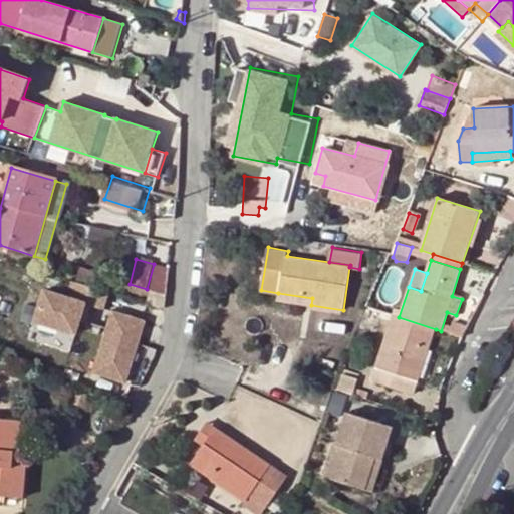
[(106,294),(73,284),(68,300),(43,293),(34,324),(75,337),(79,323),(106,331),(92,375),(123,386),(143,323),(102,311),(106,294)]
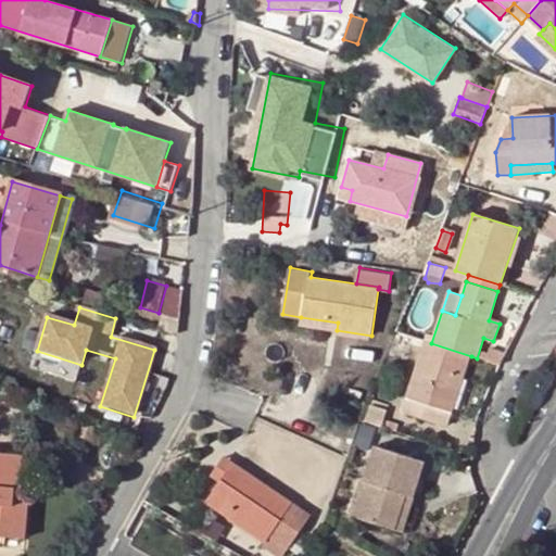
[(338,323),(301,317),(300,325),(337,330),(338,323)]
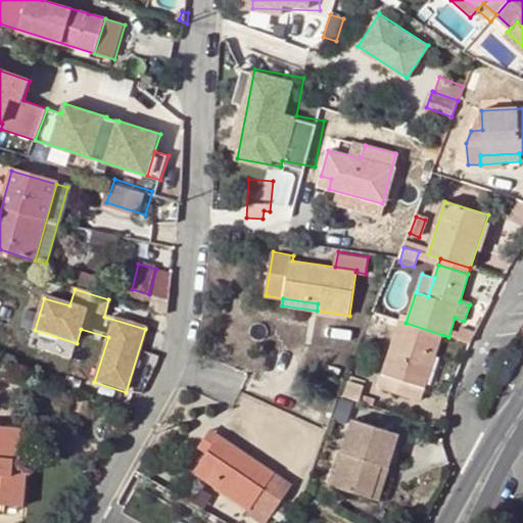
[(396,393),(400,381),(426,389),(443,335),(406,323),(399,321),(379,387),(396,393)]
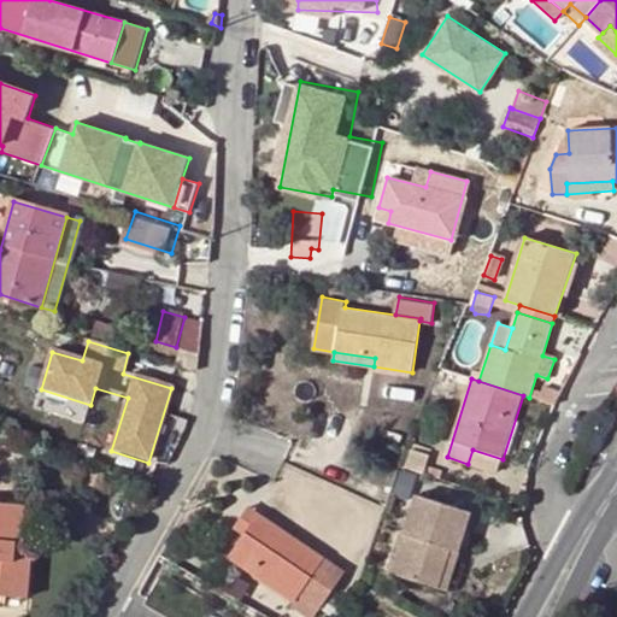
[(424,472),(430,456),(411,450),(406,466),(424,472)]
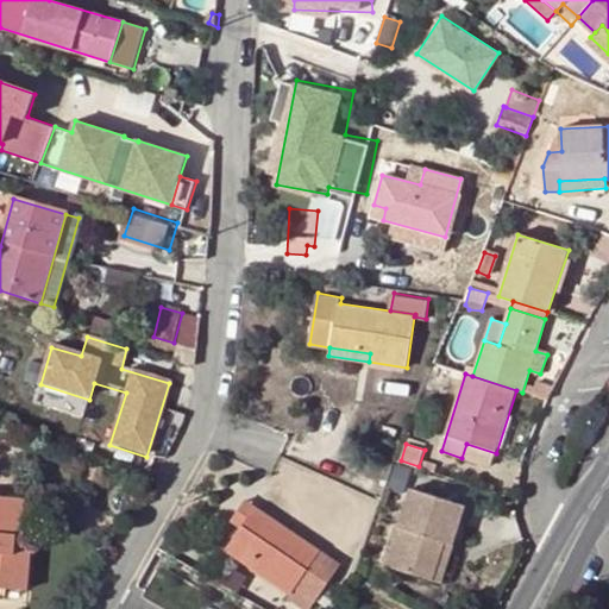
[(490,469),(496,453),(466,444),(462,458),(490,469)]
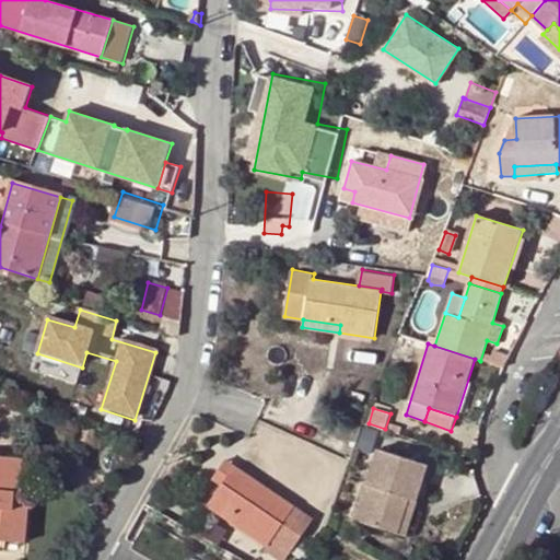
[(429,465),(378,450),(356,520),(397,533),(408,500),(416,502),(429,465)]
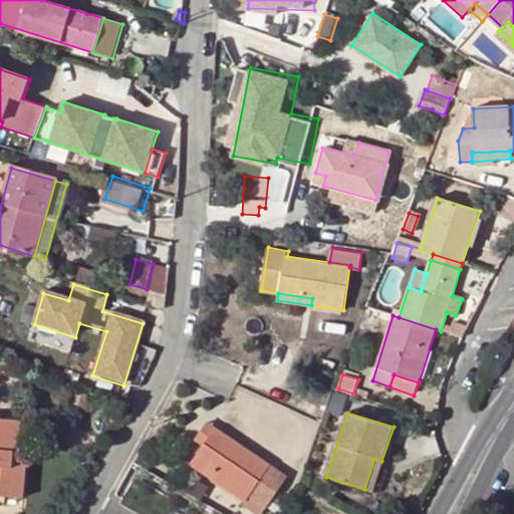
[(0,487),(1,488),(1,497),(25,498),(28,459),(15,458),(16,451),(20,452),(23,421),(0,419),(0,487)]
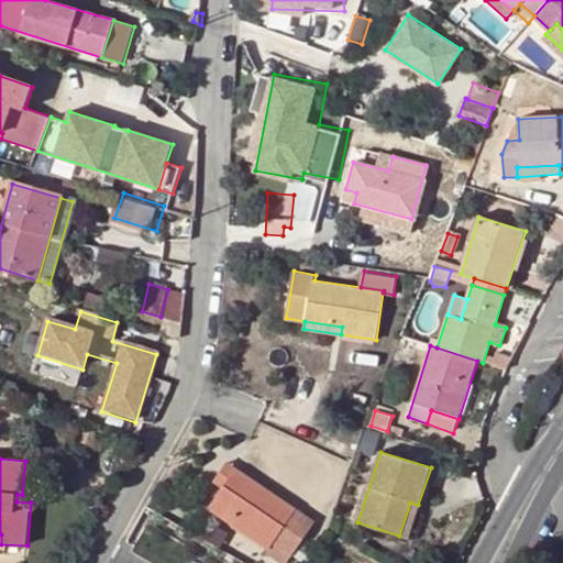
[(236,468),(228,463),(213,482),(222,488),(236,468)]
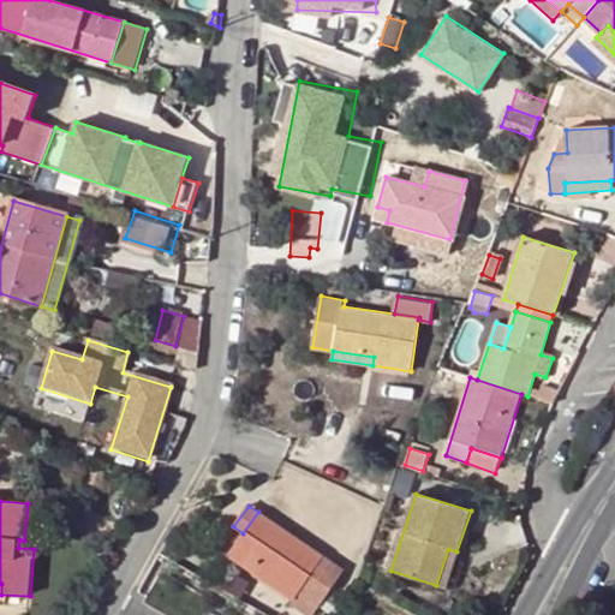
[(294,601),(300,591),(322,605),(345,572),(258,512),(243,533),(233,549),(266,572),(262,578),(294,601)]
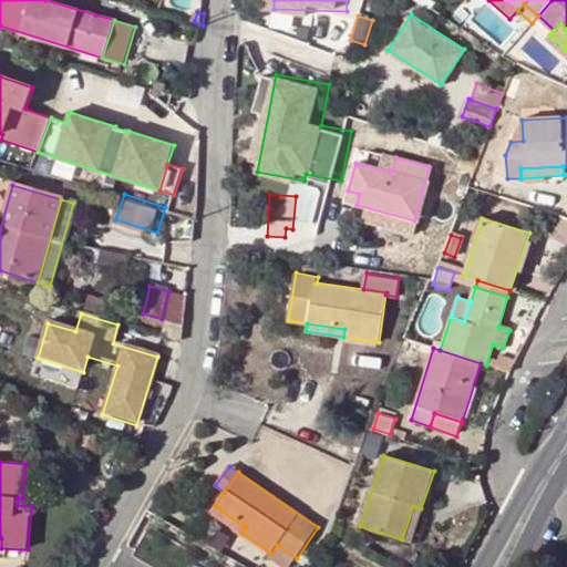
[(241,533),(245,527),(215,506),(210,512),(241,533)]
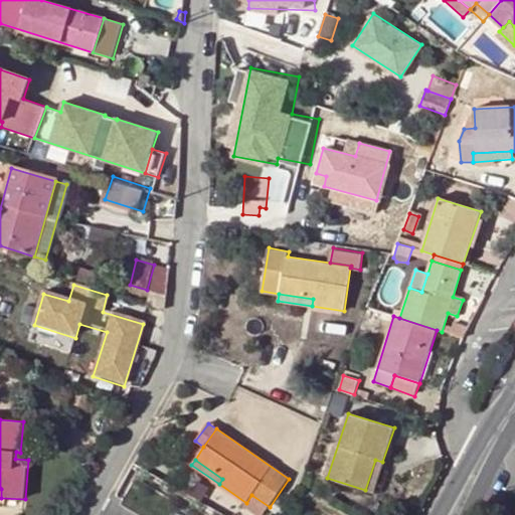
[(382,462),(375,460),(365,490),(372,492),(382,462)]
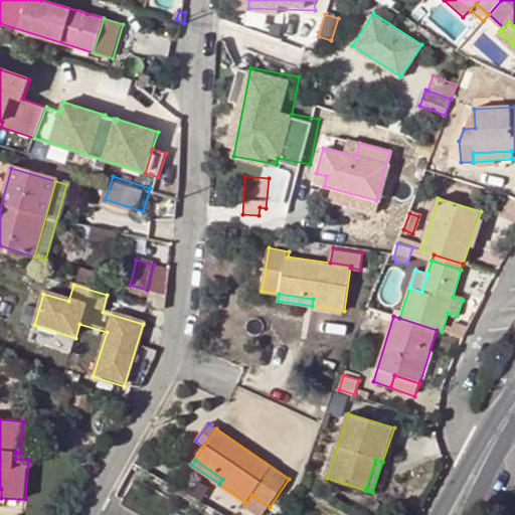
[(264,514),(270,507),(251,495),(246,503),(243,507),(254,514),(264,514)]
